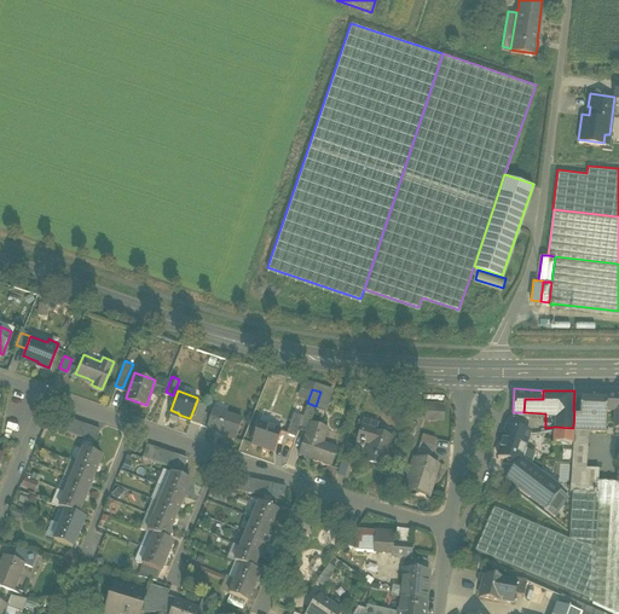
[(606,407),(615,407),(615,394),(606,394),(580,393),(579,413),(574,413),(574,428),(583,428),(589,428),(606,429),(606,407)]
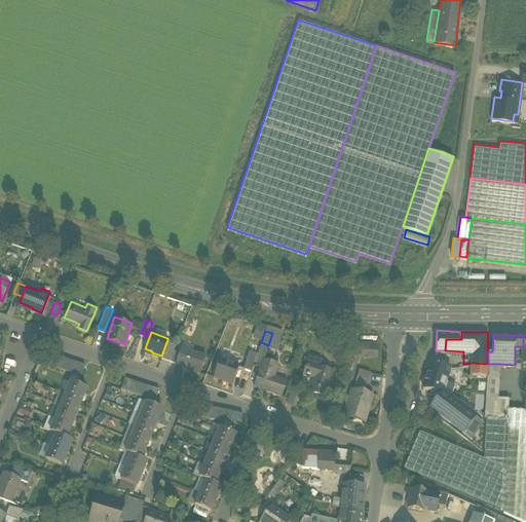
[(161,356),(170,359),(175,343),(167,340),(161,356)]
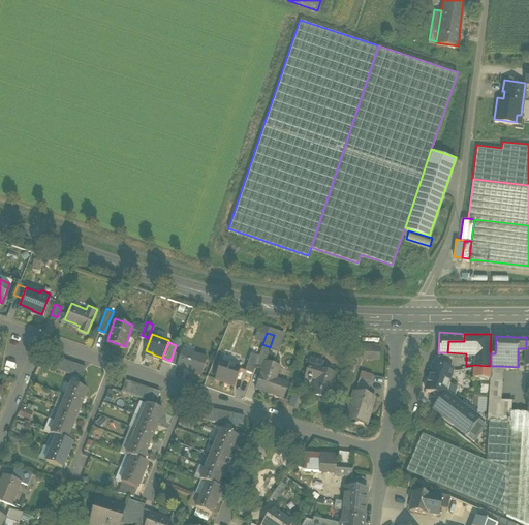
[(254,342),(251,350),(259,353),(262,344),(254,342)]
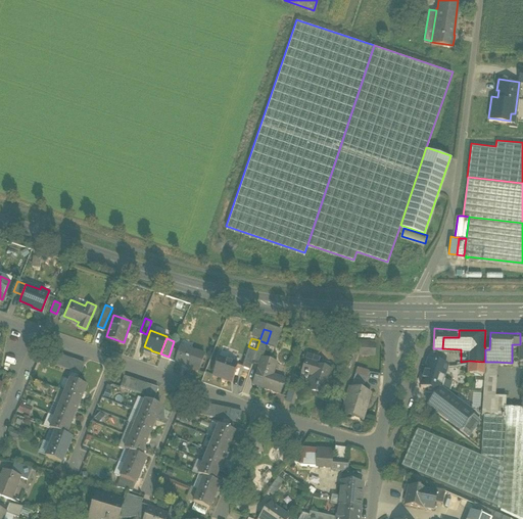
[(267,343),(259,340),(256,349),(252,360),(259,362),(262,355),(263,355),(267,343)]
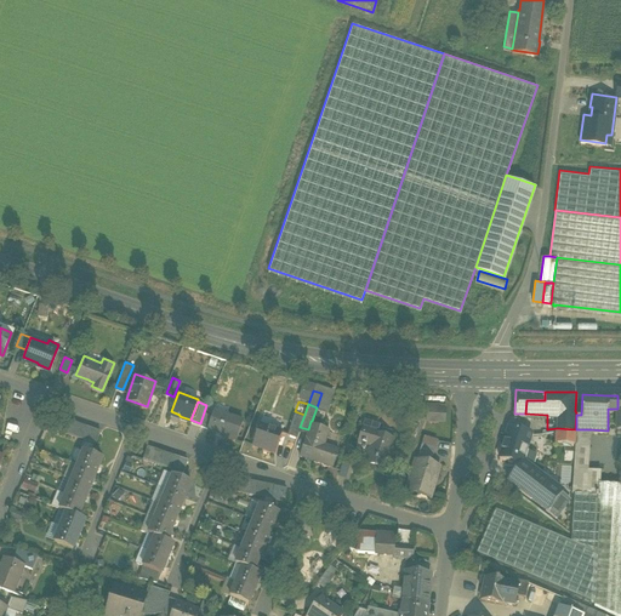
[(427,416),(444,417),(445,406),(427,405),(427,416)]
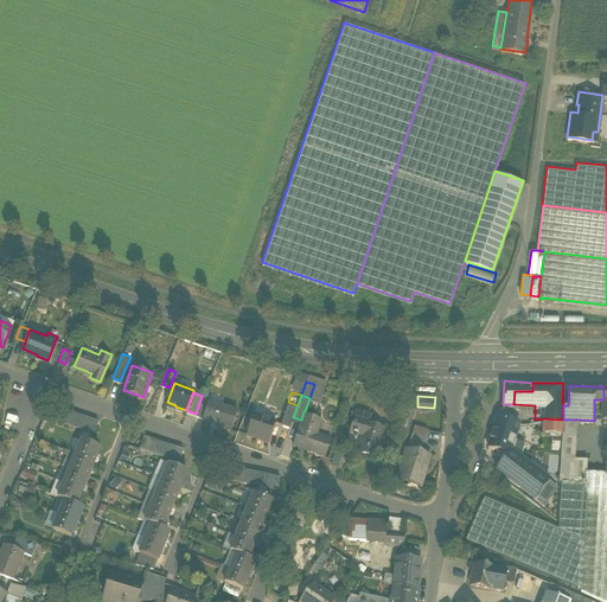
[(216,423),(230,428),(237,408),(209,398),(208,403),(203,416),(217,421),(216,423)]
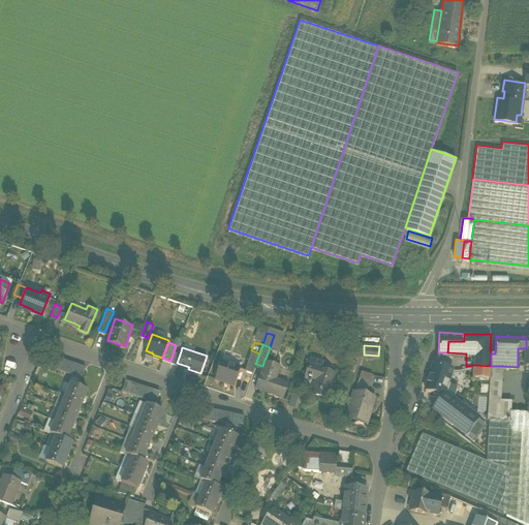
[(172,361),(177,363),(181,351),(175,349),(172,361)]
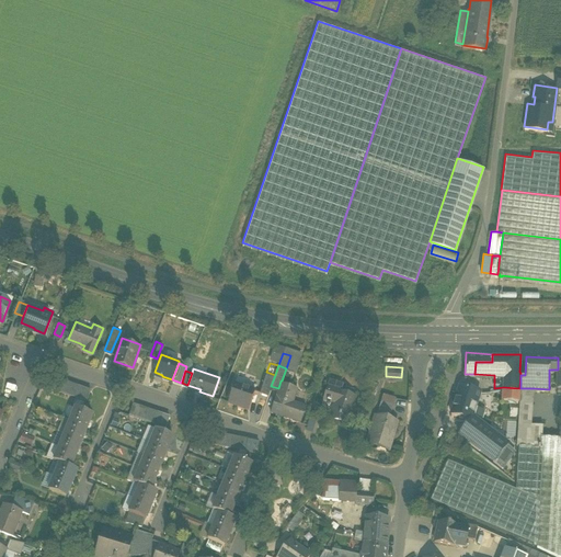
[(271,386),(275,375),(266,372),(260,390),(268,394),(271,386)]
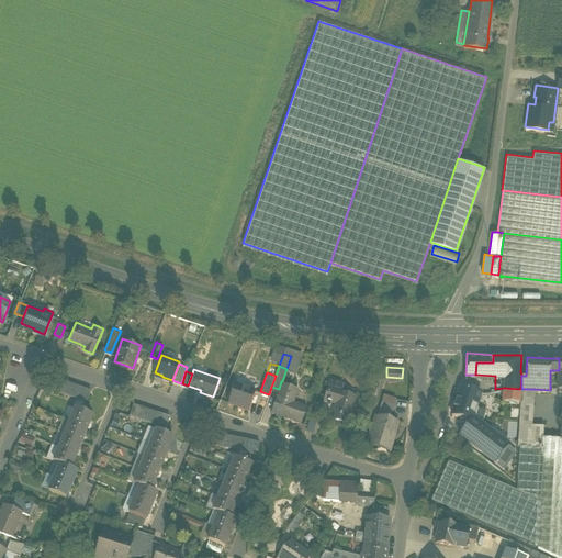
[(49,386),(56,388),(60,377),(54,375),(49,386)]
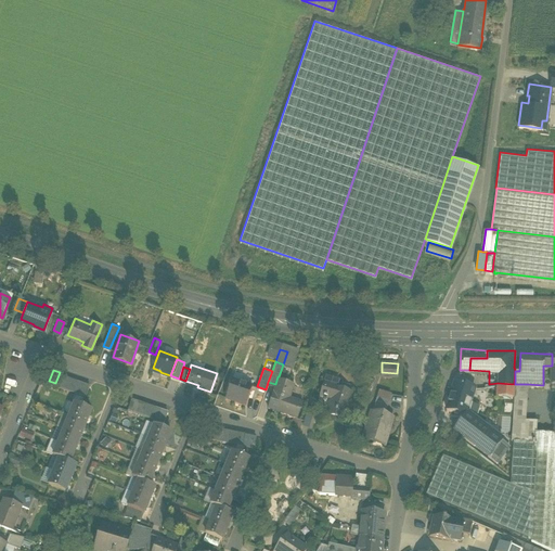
[(65,374),(60,372),(55,383),(62,385),(65,374)]
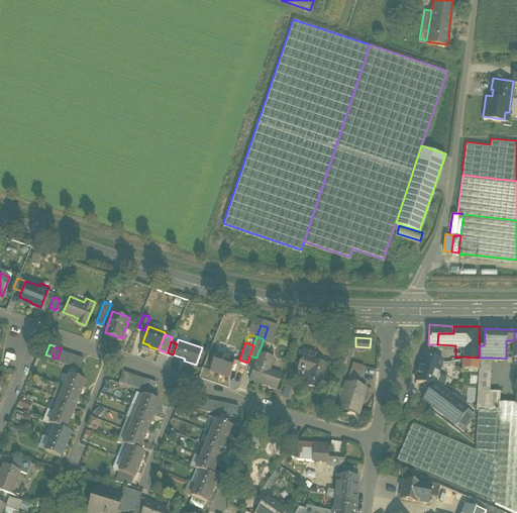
[(67,350),(61,348),(58,358),(63,361),(67,350)]
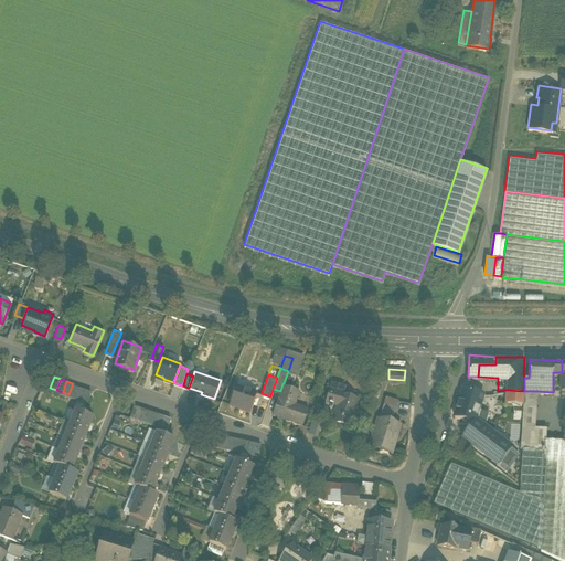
[(78,385),(73,383),(68,394),(75,397),(78,385)]
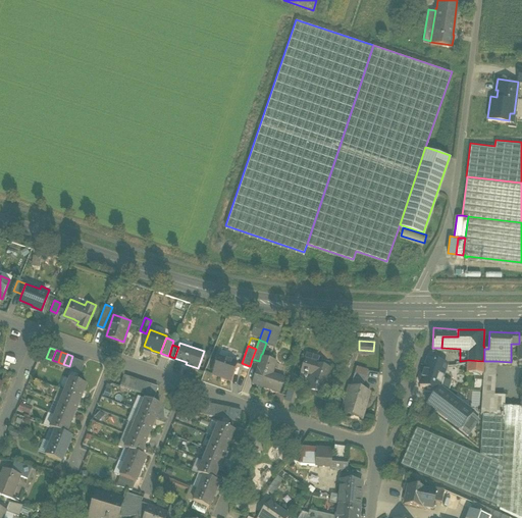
[(252,381),(279,391),(283,378),(271,374),(276,359),(262,354),(261,354),(259,361),(252,381)]
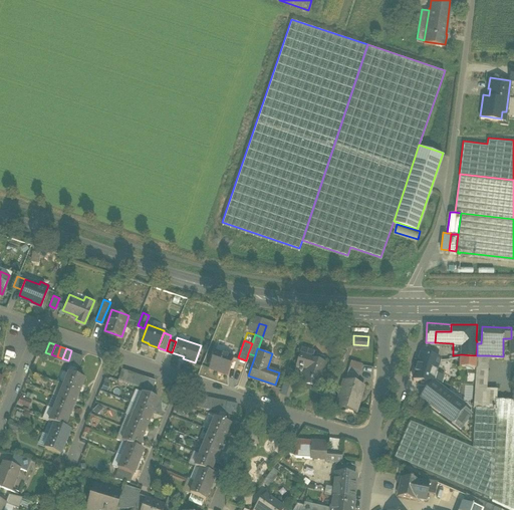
[(209,366),(228,372),(234,355),(215,349),(209,366)]
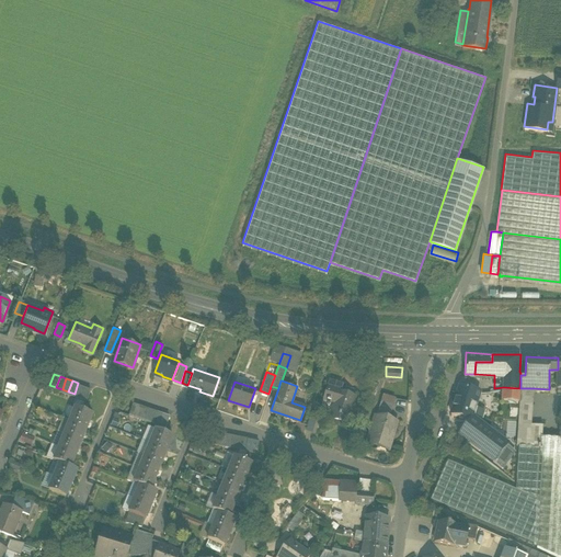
[(84,385),(78,383),(75,394),(80,396),(84,385)]
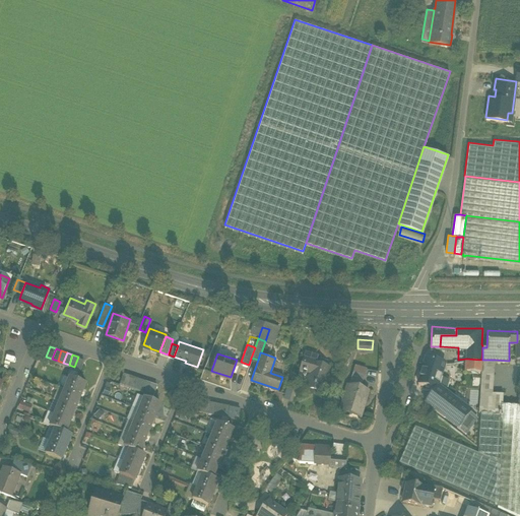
[(417,381),(436,386),(437,384),(440,375),(445,361),(426,355),(417,381)]
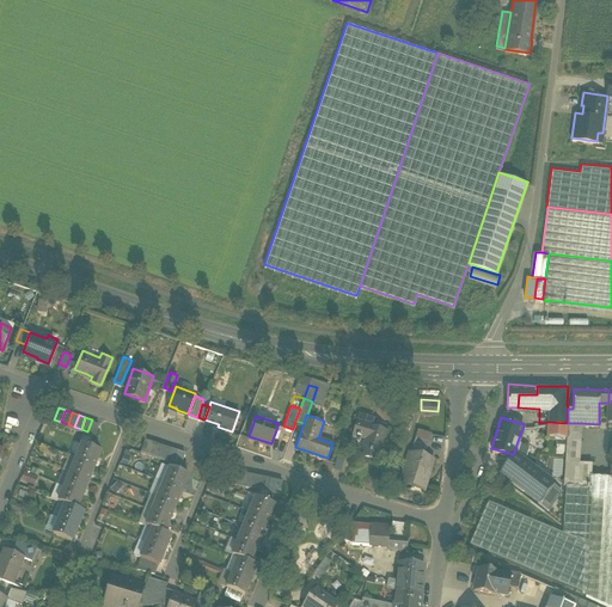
[(361,453),(378,458),(387,428),(356,418),(353,431),(366,435),(361,453)]
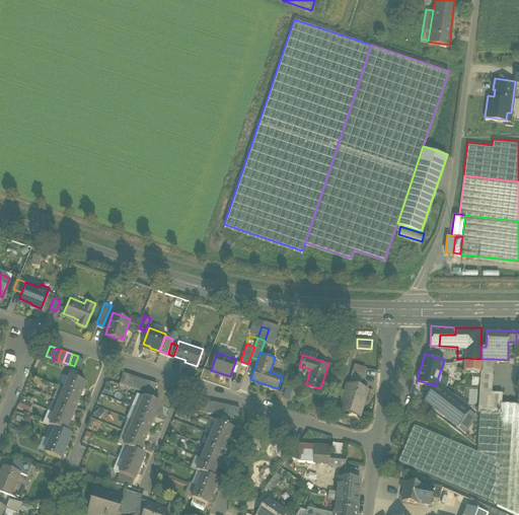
[(83,358),(78,356),(74,366),(80,368),(83,358)]
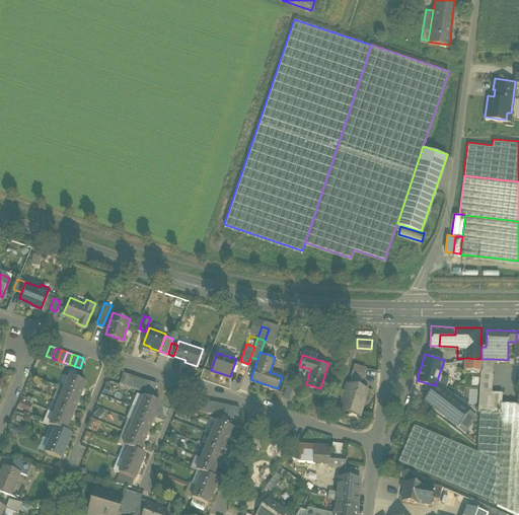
[(464,367),(479,368),(480,360),(465,358),(464,367)]
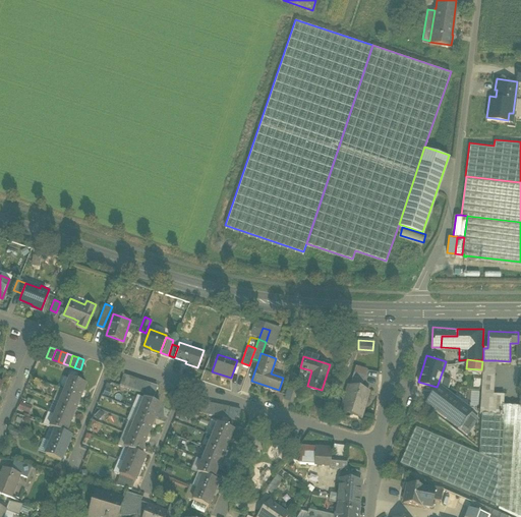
[(350,381),(362,385),(365,372),(354,369),(350,381)]
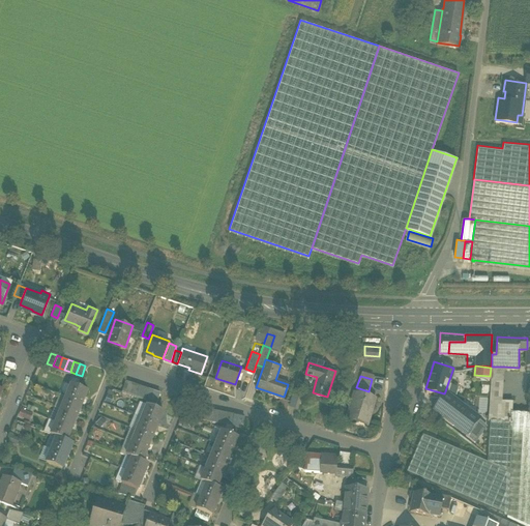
[(503,377),(498,377),(491,376),(489,399),(490,399),(489,412),(501,413),(503,377)]
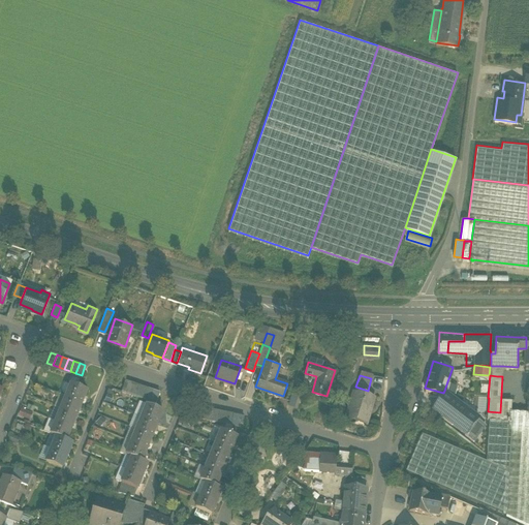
[(291,390),(298,392),(302,377),(296,376),(291,390)]
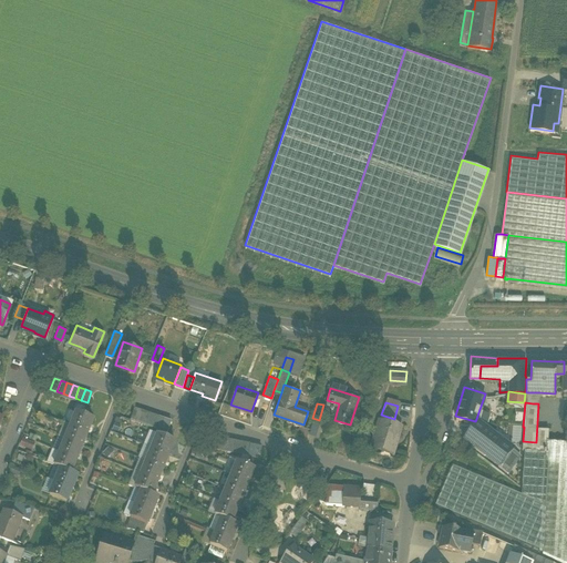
[(130,417),(136,419),(141,408),(134,406),(130,417)]
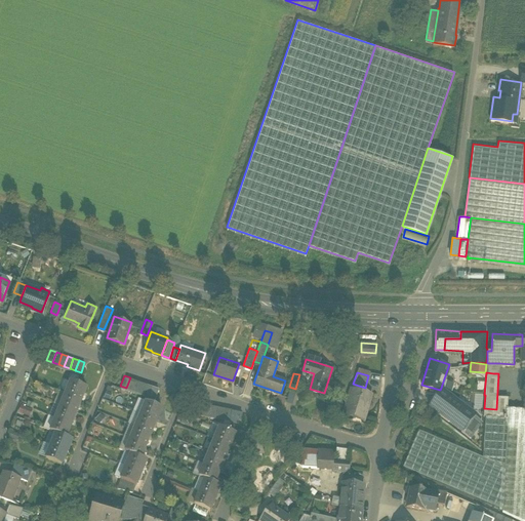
[(135,378),(130,377),(126,388),(132,390),(135,378)]
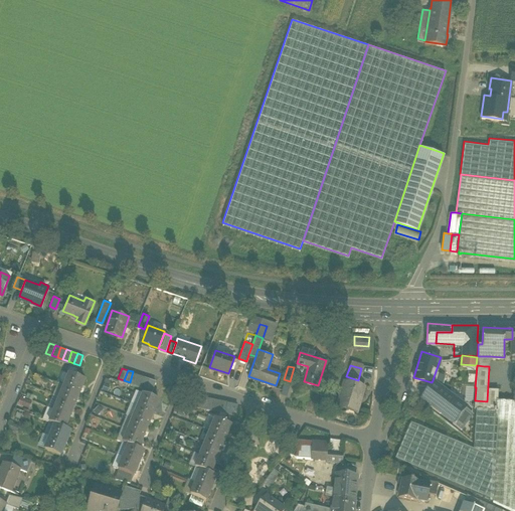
[(69,371),(64,383),(79,389),(84,377),(69,371)]
